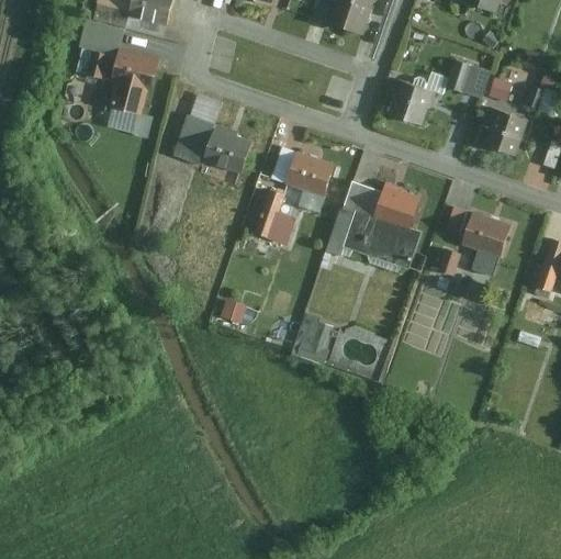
[(167,28),(174,0),(131,0),(127,17),(167,28)]
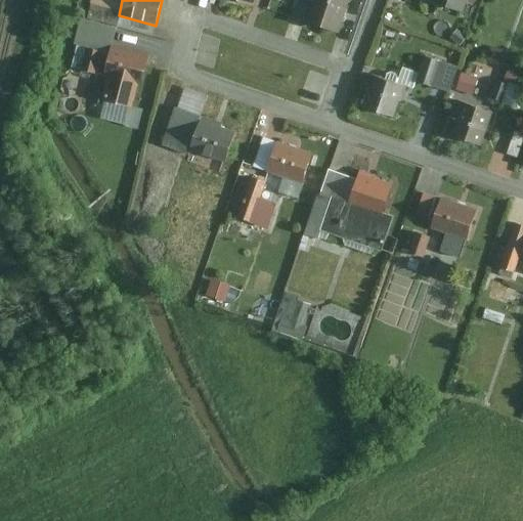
[(226,0),(254,9),(257,0),(226,0)]
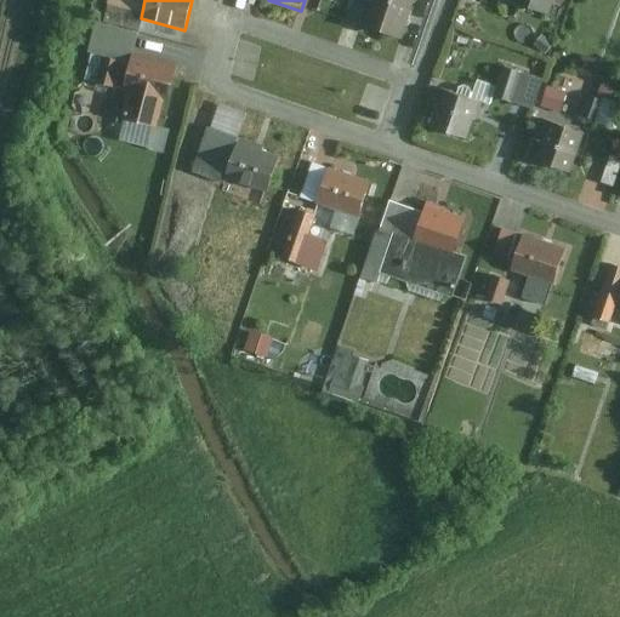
[(367,0),(360,26),(400,36),(410,0),(367,0)]
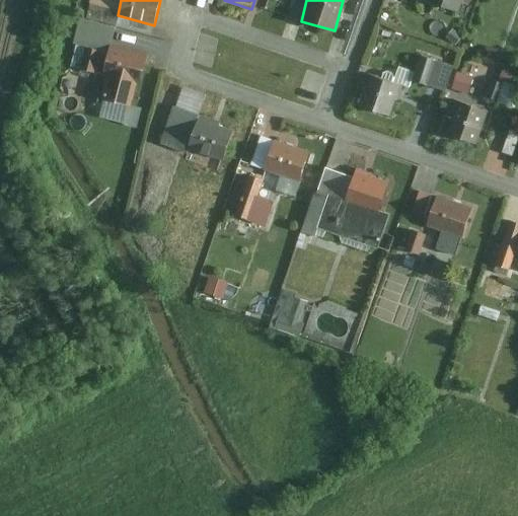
[(425,0),(425,2),(459,13),(463,0),(425,0)]
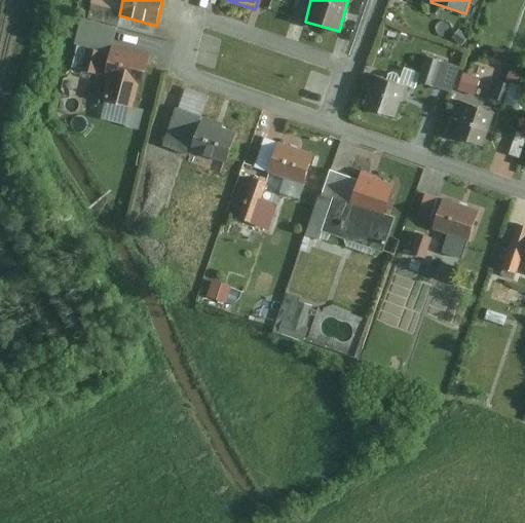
[(495,42),(490,55),(505,61),(511,47),(495,42)]
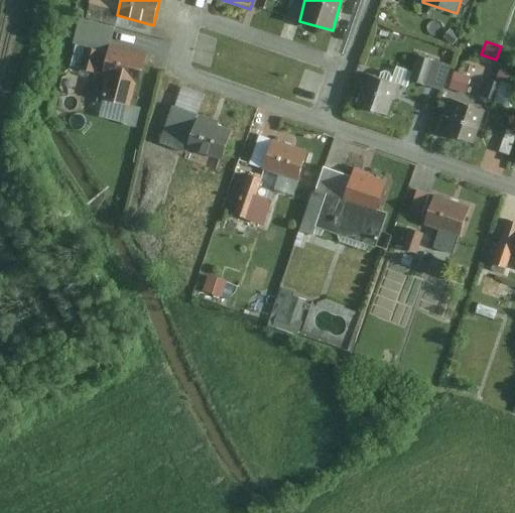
[(147,51),(108,42),(99,78),(104,79),(100,98),(130,105),(135,84),(139,85),(147,51)]
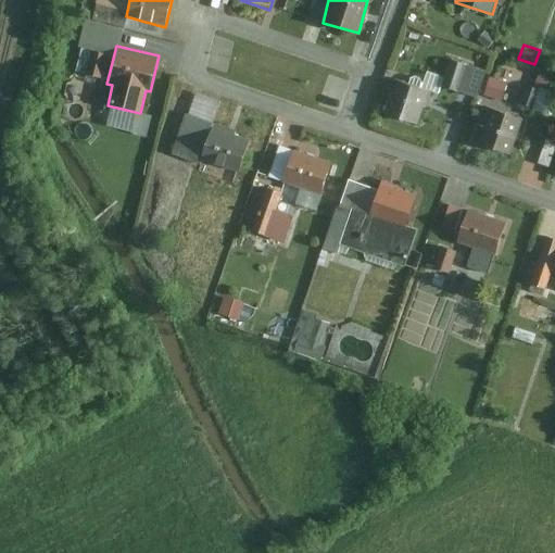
[(106,55),(89,51),(84,77),(101,82),(106,55)]
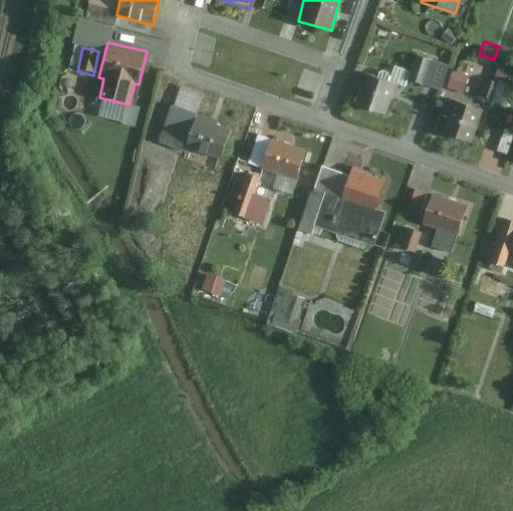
[(448,66),(415,55),(407,79),(440,90),(448,66)]
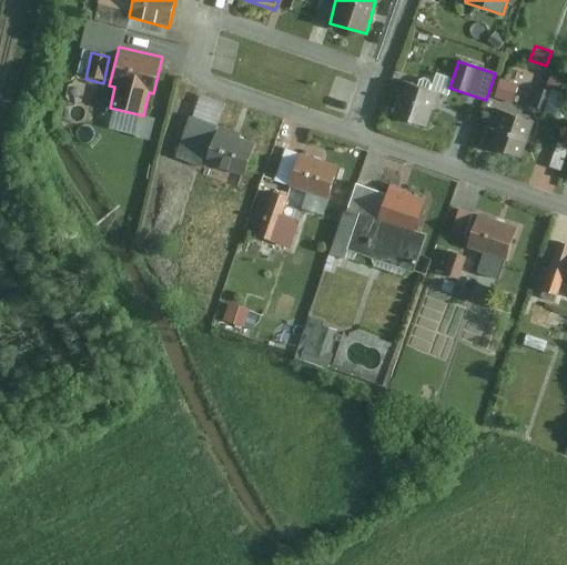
[(438,94),(404,82),(392,114),(426,128),(438,94)]
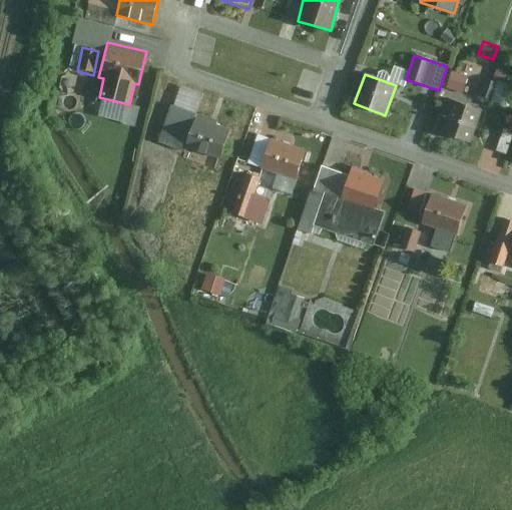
[(483,111),(448,97),(441,115),(446,116),(439,133),(469,145),(483,111)]
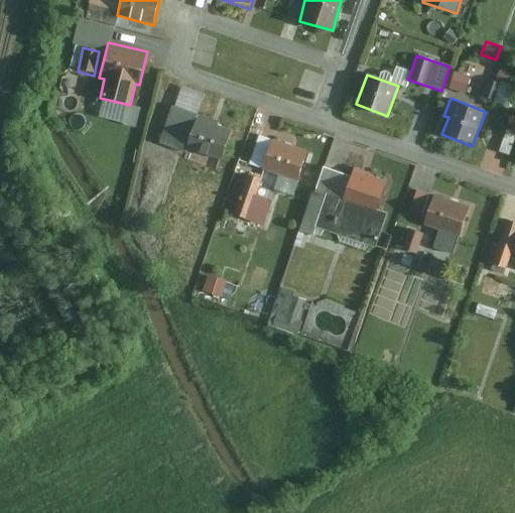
[(233,134),(196,119),(184,148),(222,163),(233,134)]
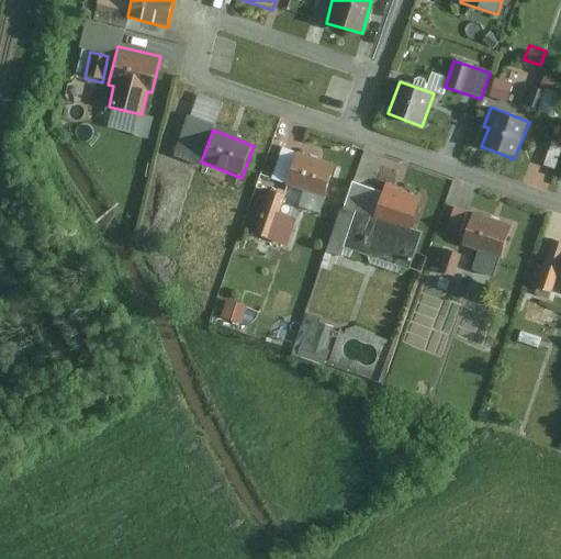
[(335,167),(280,148),(270,178),(325,198),(335,167)]
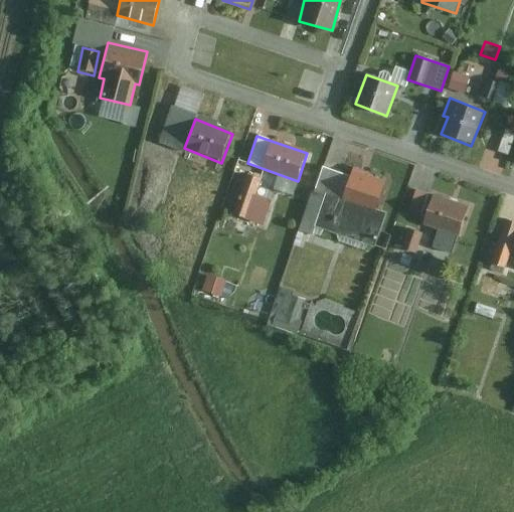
[(348,176),(322,166),(313,191),(298,229),(313,235),(316,226),(373,248),(386,213),(376,209),(386,181),(352,168),(348,176)]
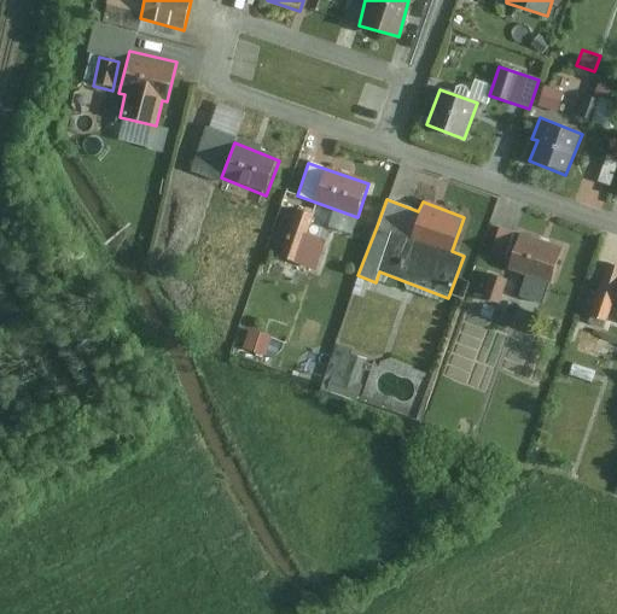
[(312,216),(295,210),(278,256),(296,262),(312,216)]
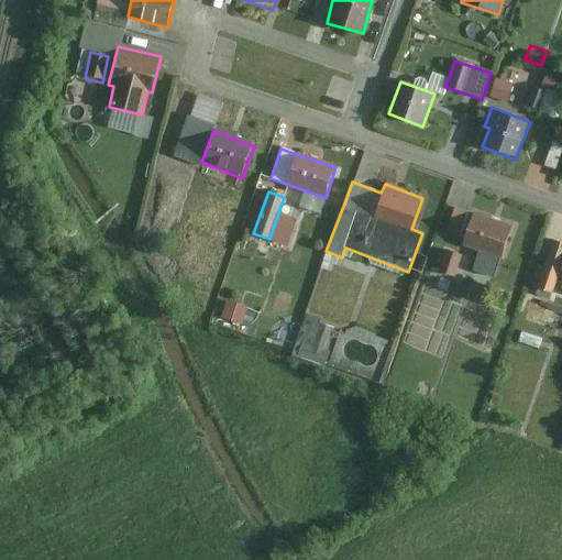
[(517,224),(453,206),(447,229),(462,234),(459,245),(506,260),(517,224)]
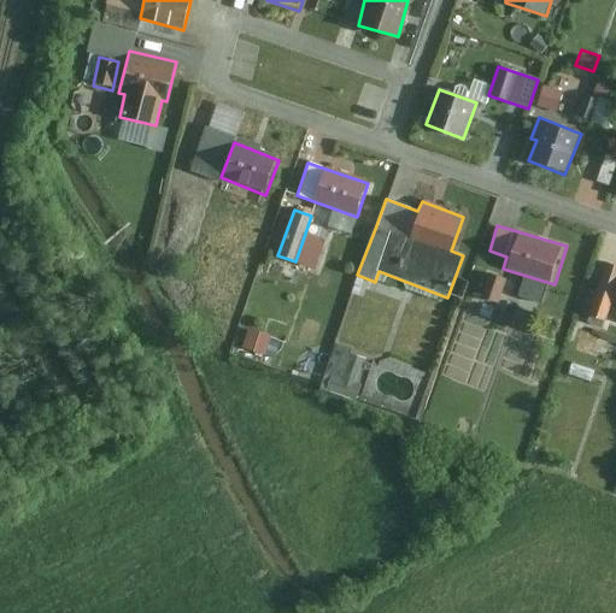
[(615,265),(604,261),(585,316),(606,323),(609,318),(615,319),(615,265)]
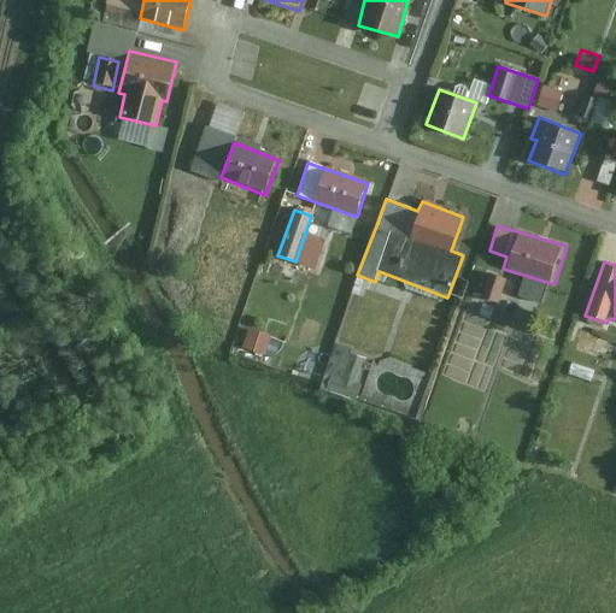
[(503,278),(491,275),(482,300),(494,305),(503,278)]
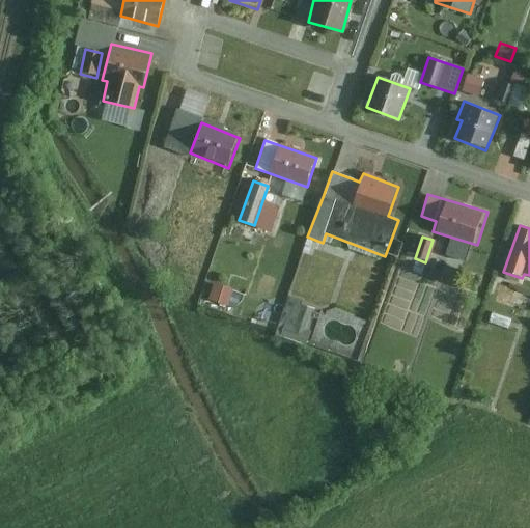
[(232,289),(213,282),(206,301),(227,307),(232,289)]
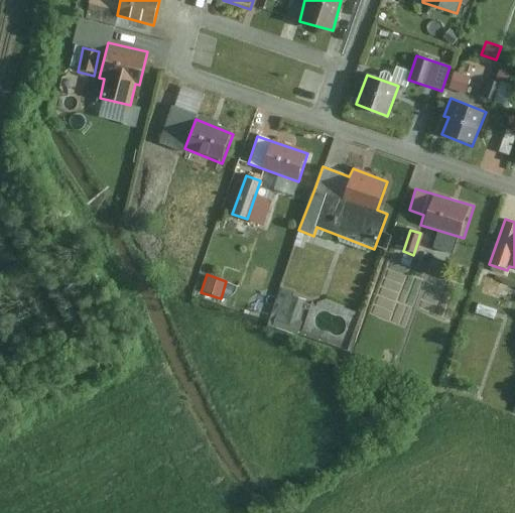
[(271,322),(298,332),(312,295),(284,285),(271,322)]
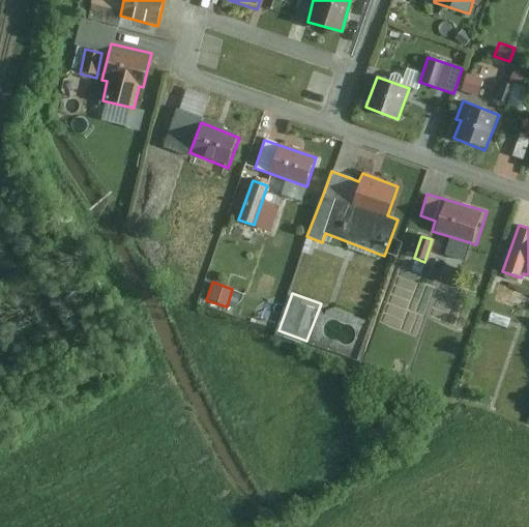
[(509,317),(490,310),(486,320),(505,327),(509,317)]
